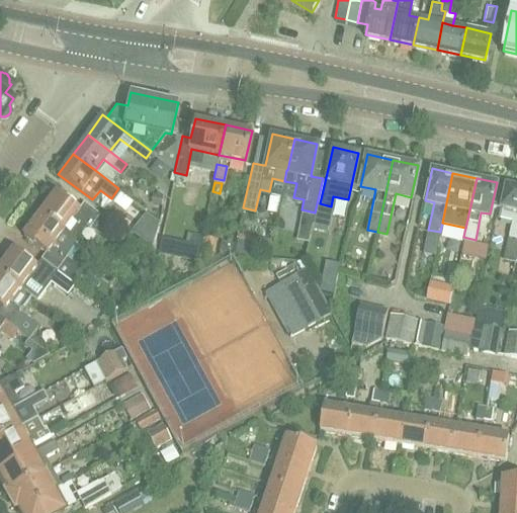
[(515,258),(516,246),(516,186),(506,184),(502,205),(500,215),(512,218),(504,255),(515,258)]
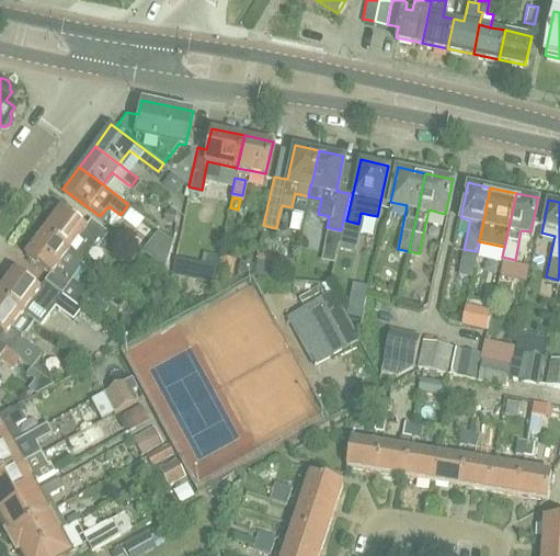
[(86,225),(60,206),(43,229),(68,249),(67,250),(80,259),(93,241),(98,245),(107,230),(90,217),(86,225)]
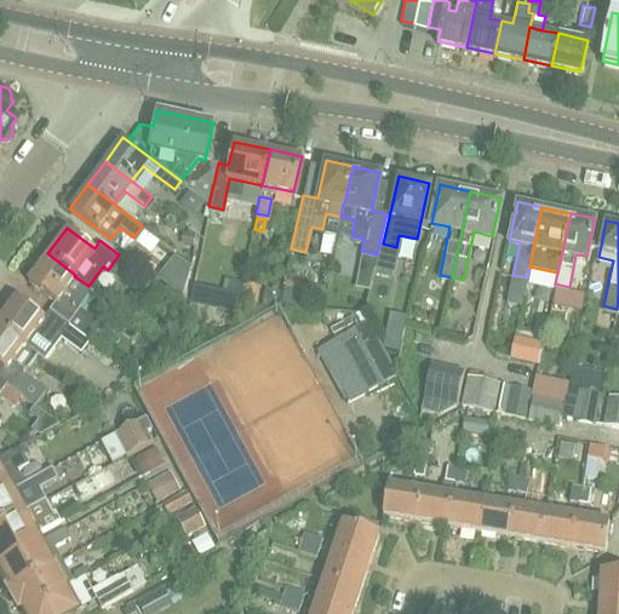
[(181,291),(189,263),(172,251),(155,273),(181,291)]
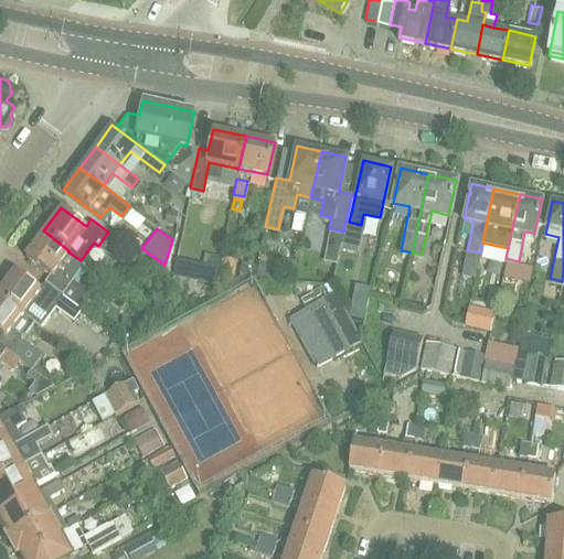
[(67,251),(68,250),(43,230),(25,255),(51,273),(45,280),(62,293),(81,308),(92,293),(68,276),(81,260),(67,251)]
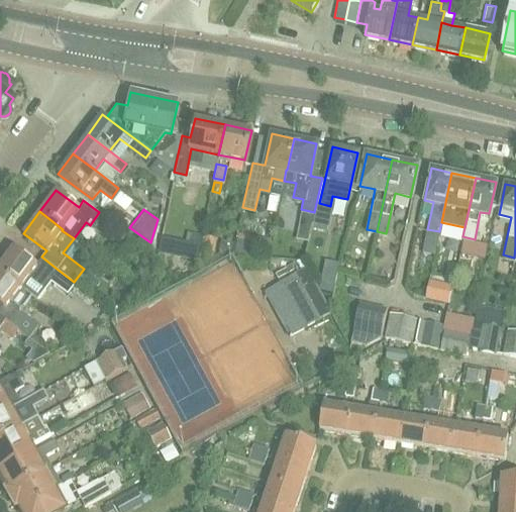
[(250,249),(271,252),(274,236),(238,230),(234,253),(249,254),(250,249)]
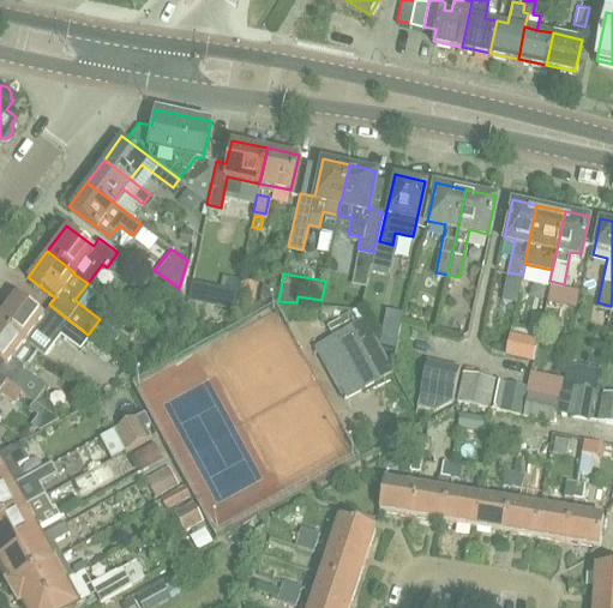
[(254,280),(236,276),(230,306),(247,309),(254,280)]
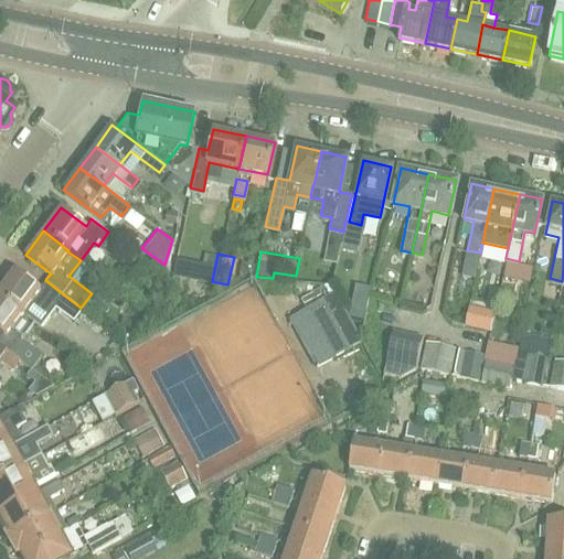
[(251,276),(254,261),(242,258),(238,273),(251,276)]
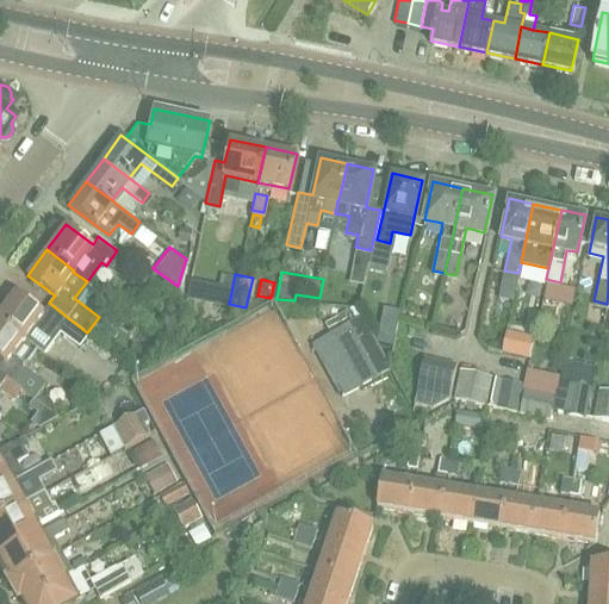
[(67,317),(49,303),(43,311),(16,291),(0,312),(0,318),(24,337),(23,338),(33,347),(41,352),(56,332),(67,317)]
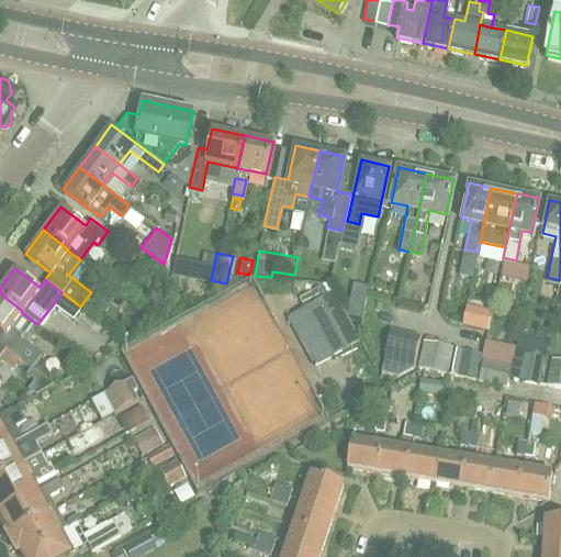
[(336,291),(324,298),(318,287),(301,297),(307,308),(292,315),(318,364),(362,340),(336,291)]
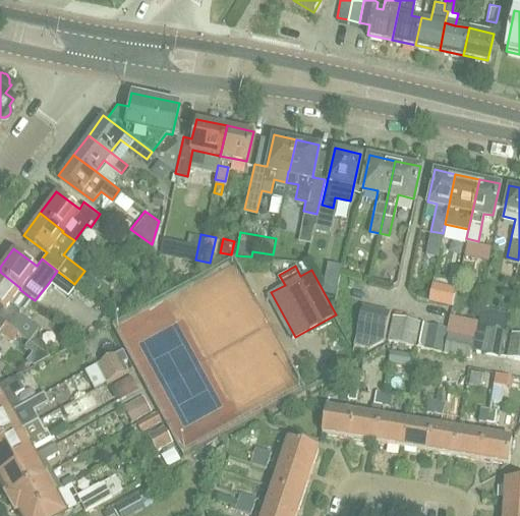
[(20,288),(0,272),(0,306),(1,307),(0,308),(0,317),(5,321),(8,323),(8,324),(17,331),(29,339),(39,326),(17,309),(29,296),(19,289),(20,288)]
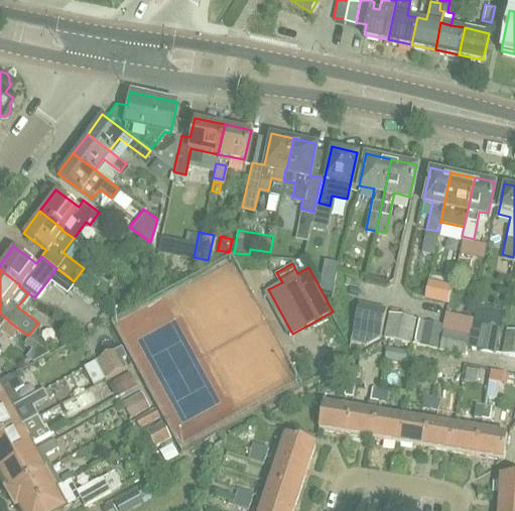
[(429,277),(424,296),(447,301),(452,282),(429,277)]
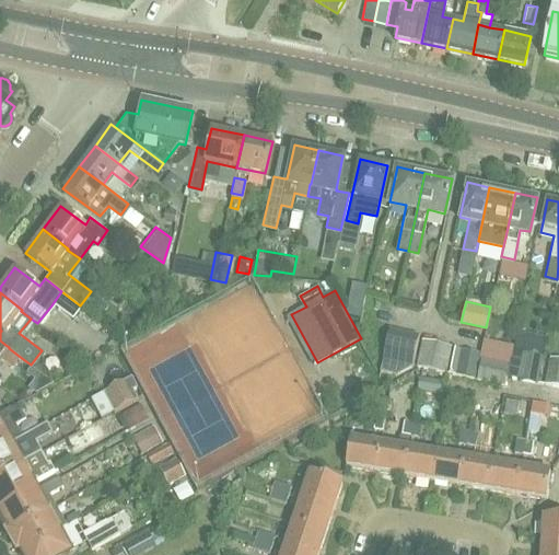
[(411,363),(418,334),(389,327),(380,369),(396,372),(411,363)]
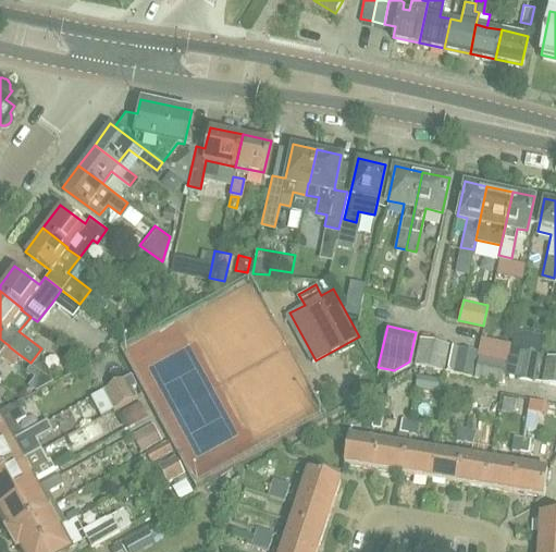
[(451,342),(421,335),(416,360),(445,367),(451,342)]
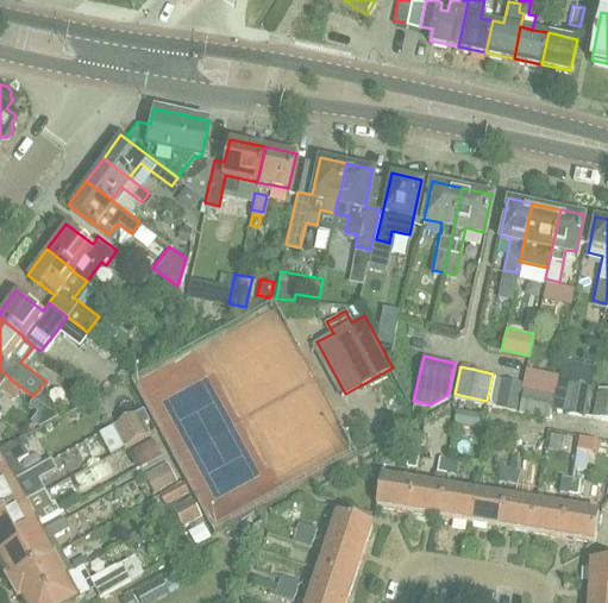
[(524,379),(496,374),(490,402),(518,408),(524,383),(524,379)]
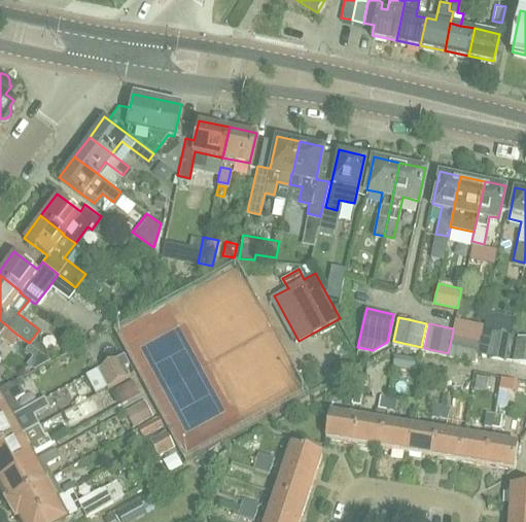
[(491,344),(478,341),(476,350),(504,356),(510,329),(495,326),(491,344)]
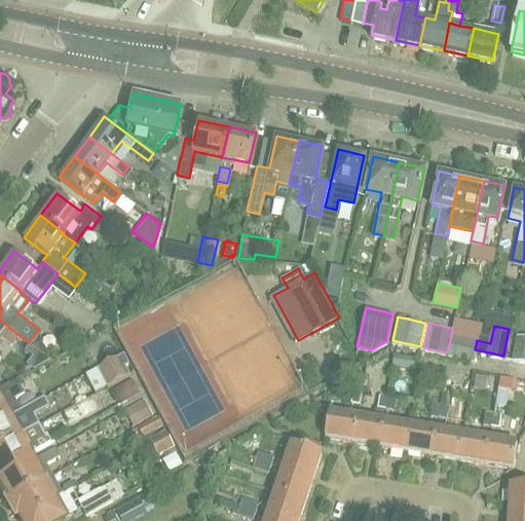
[(478,336),(452,331),(447,352),(473,358),(478,336)]
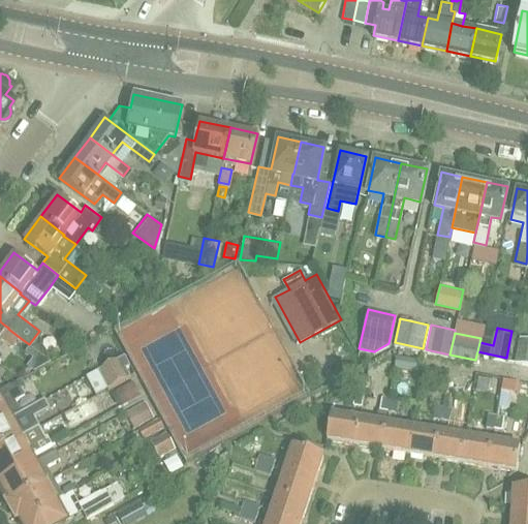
[(527,335),(520,334),(515,359),(527,361),(527,335)]
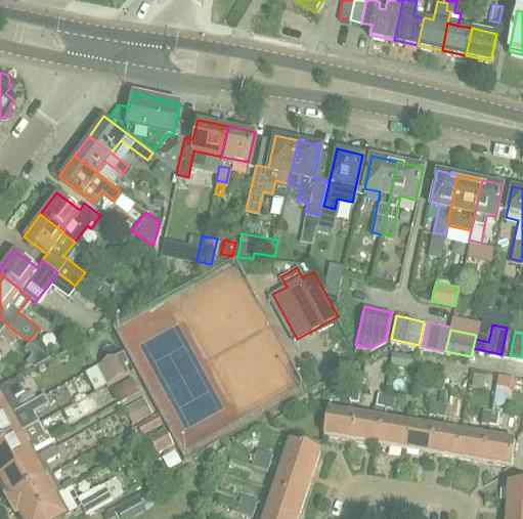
[(392,348),(390,361),(411,363),(413,351),(404,350),(392,348)]
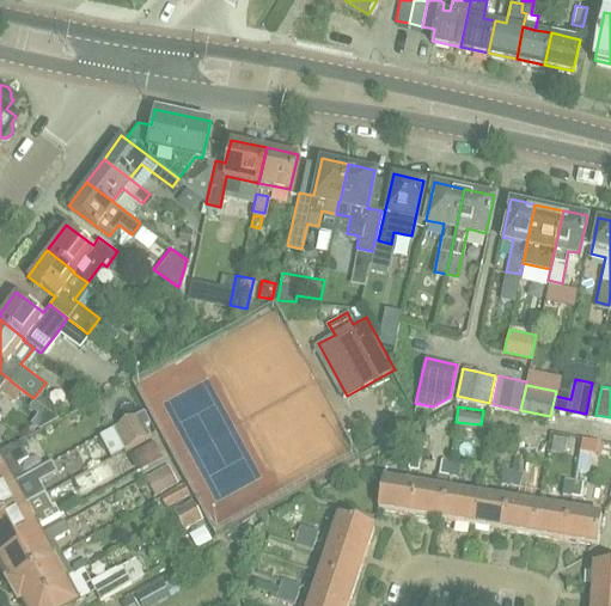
[(134,412),(120,421),(132,442),(146,434),(134,412)]
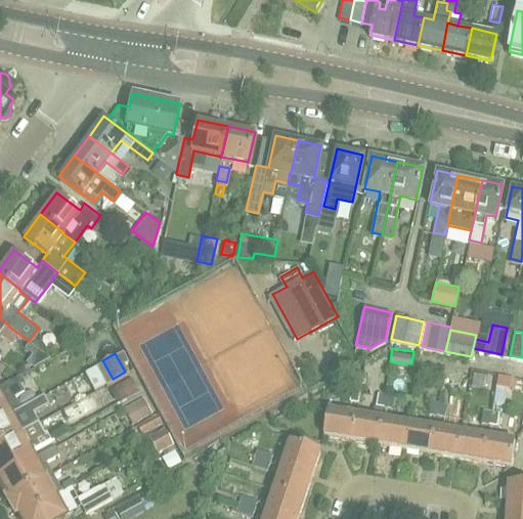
[(473,370),(471,383),(483,386),(484,379),(486,373),(473,370)]
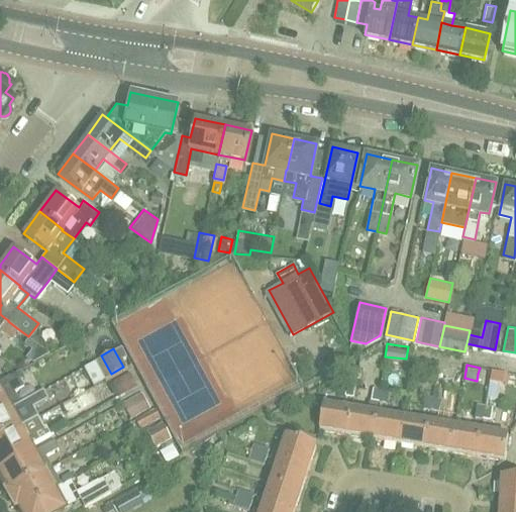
[(9,405),(20,399),(15,389),(26,383),(19,369),(0,379),(0,410),(9,406),(9,405)]
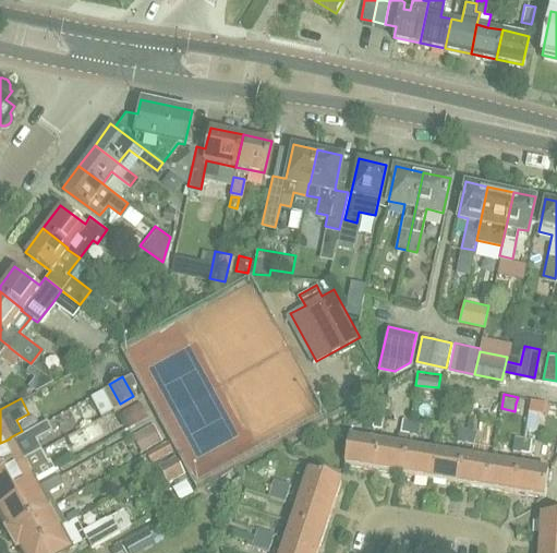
[(141,399),(123,408),(131,422),(148,413),(141,399)]
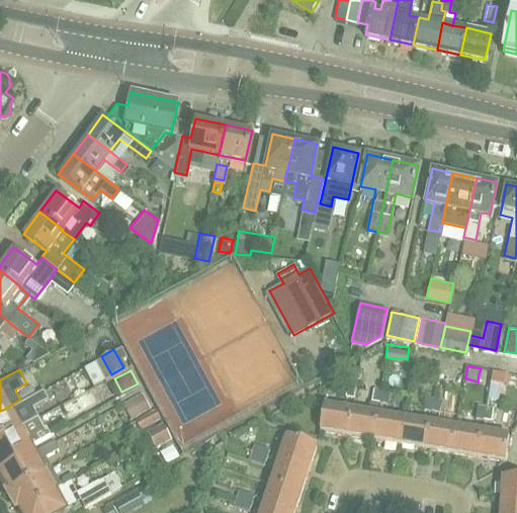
[(346,394),(354,395),(356,378),(348,377),(346,394)]
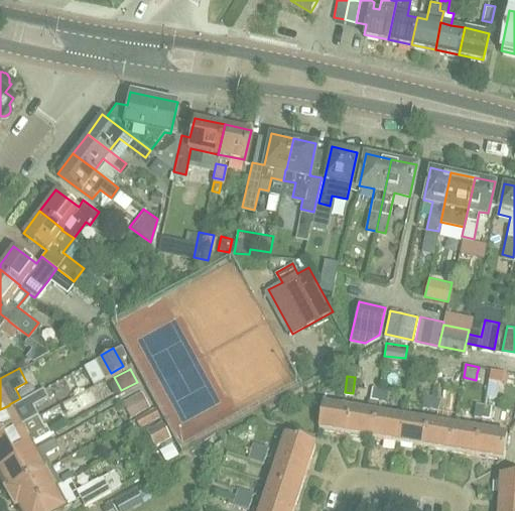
[(378,397),(380,381),(372,380),(370,396),(378,397)]
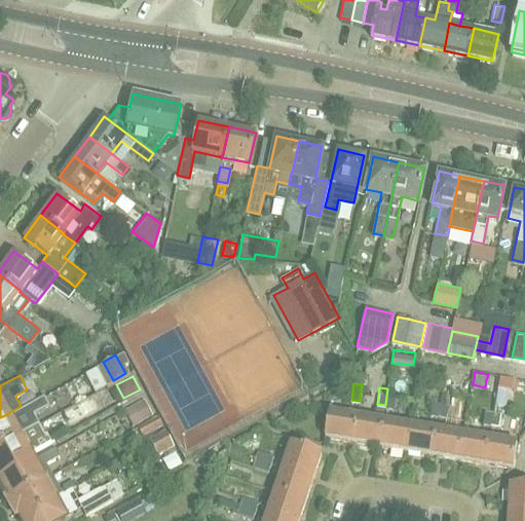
[(387,388),(385,405),(394,406),(396,391),(387,388)]
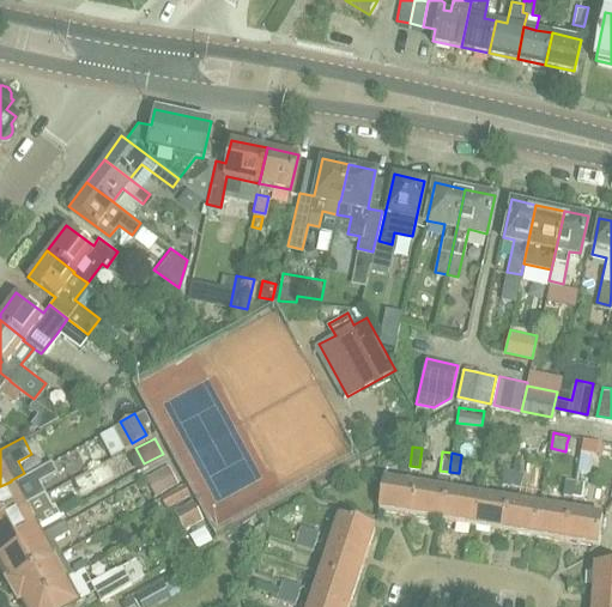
[(44,491),(38,479),(55,471),(49,459),(24,473),(11,480),(11,481),(0,486),(0,516),(2,515),(2,514),(23,503),(26,501),(31,498),(44,491)]
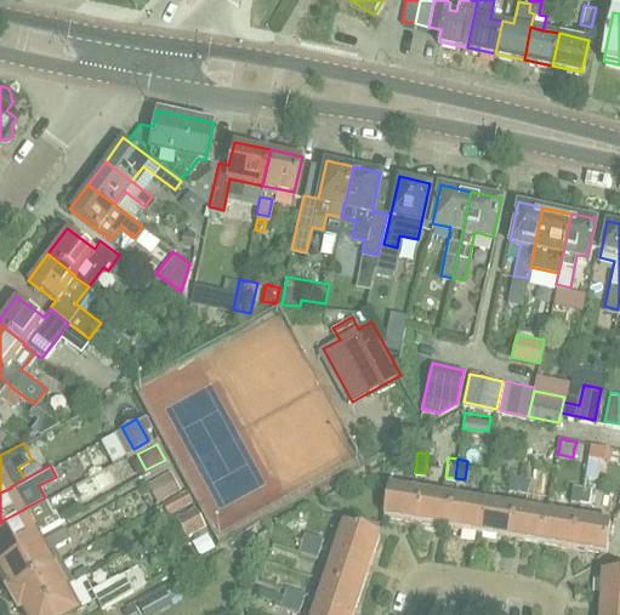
[(170,468),(155,477),(164,494),(180,485),(170,468)]
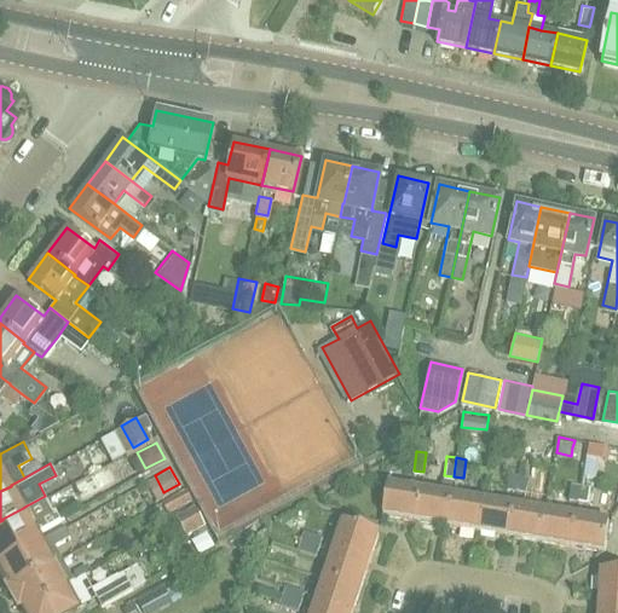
[(517,487),(520,468),(510,467),(507,486),(517,487)]
